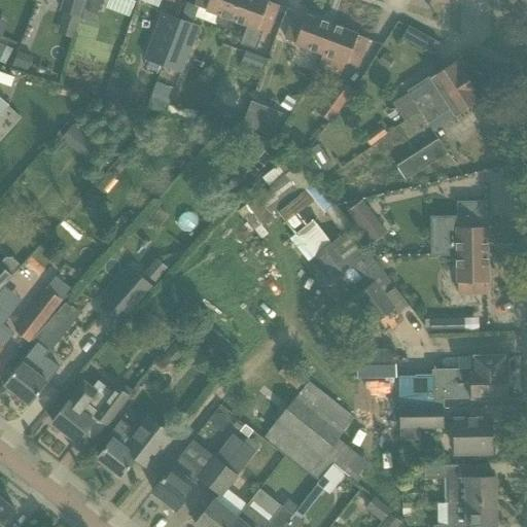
[(63,0),(60,11),(80,18),(83,8),(83,9),(85,0),(63,0)]
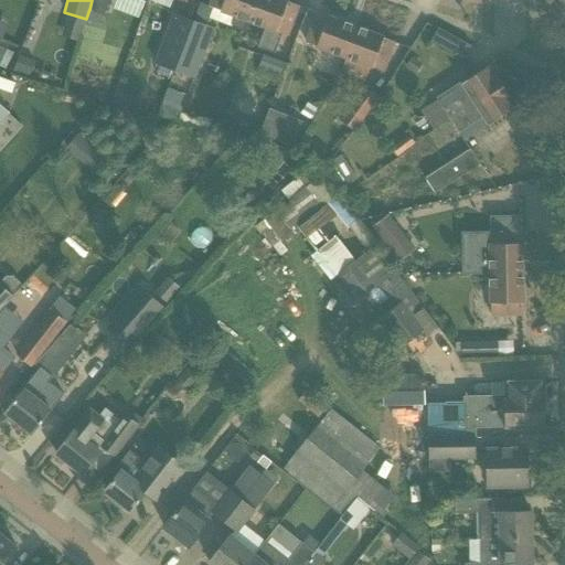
[(233,27),(245,31),(248,20),(249,21),(256,0),(213,0),(212,7),(233,14),(233,27)]
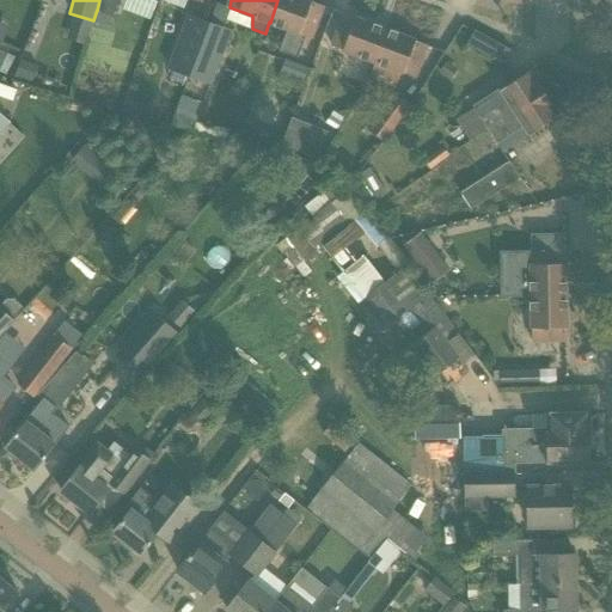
[(280,50),(298,57),(306,36),(311,38),(323,7),(305,0),(277,0),(270,23),(288,29),(280,50)]
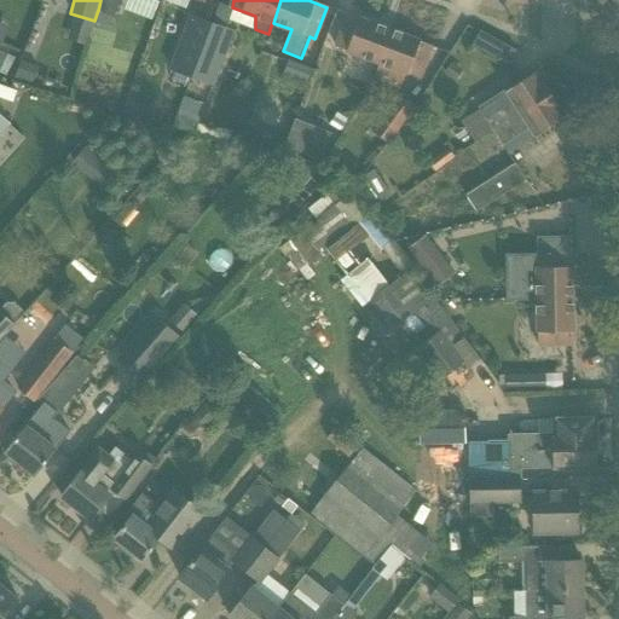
[(175,71),(173,81),(189,87),(191,79),(213,23),(192,15),(173,70),(175,71)]
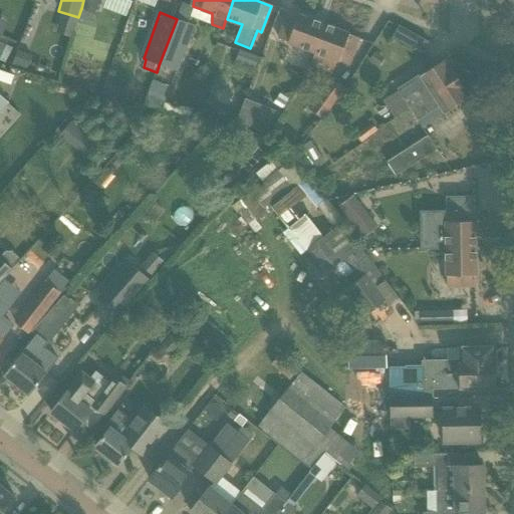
[(279,38),(313,51),(323,25),(289,12),(279,38)]
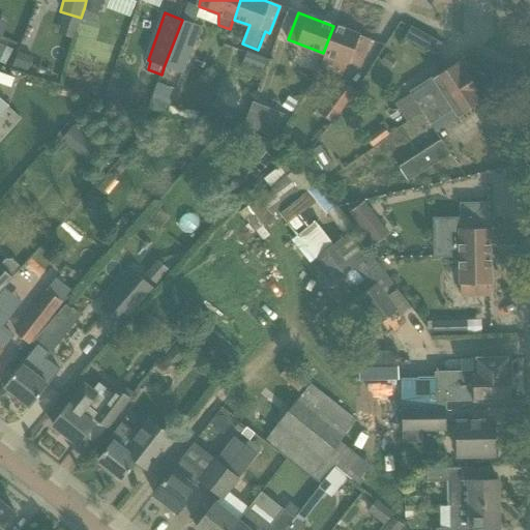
[(182,20),(164,67),(183,75),(201,27),(182,20)]
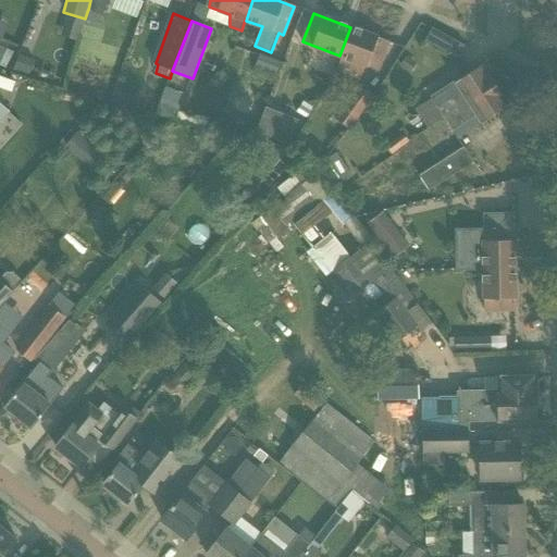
[(339,56),(378,70),(388,41),(350,27),(339,56)]
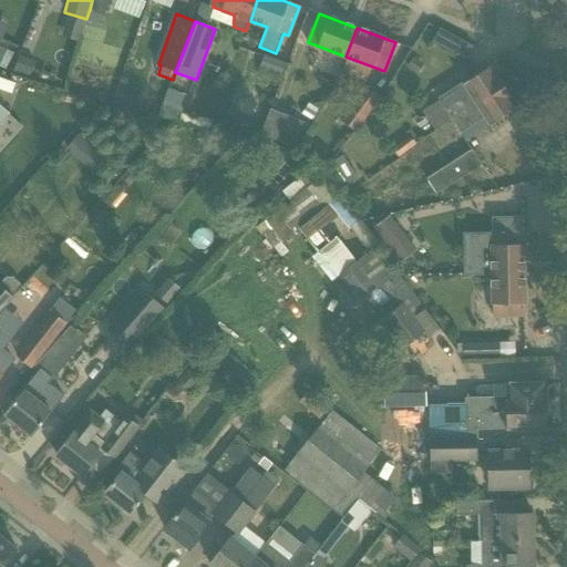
[(440,28),(433,41),(446,48),(453,35),(440,28)]
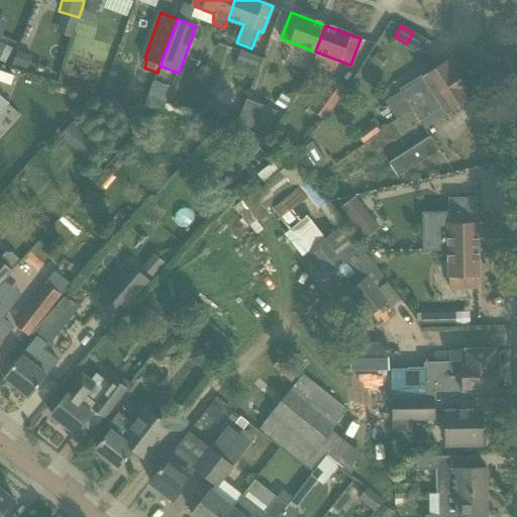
[(17,50),(12,63),(26,68),(31,56),(17,50)]
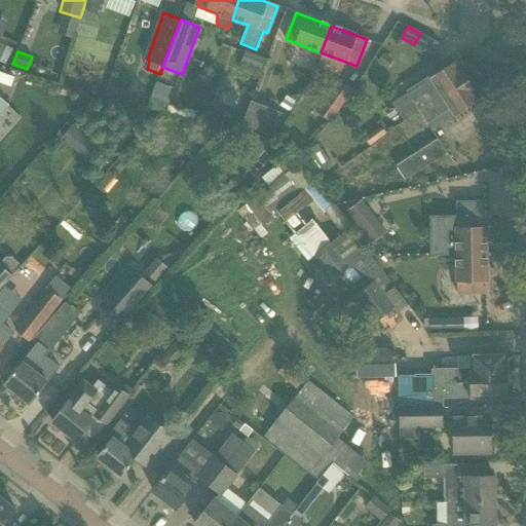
[(240,62),(240,63),(260,71),(265,60),(246,51),(240,62)]
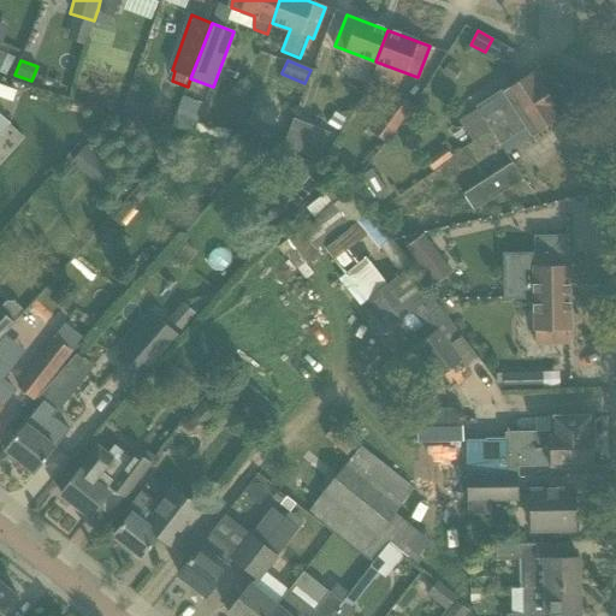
[(502,89),(475,107),(492,131),(549,95),(534,72),(504,93),(502,89)]
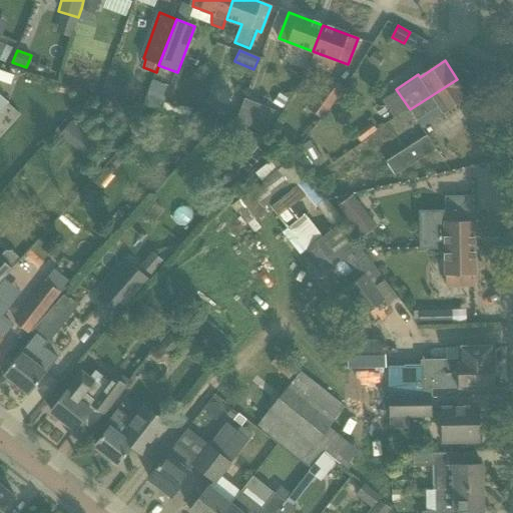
[(309,109),(322,119),(344,88),(331,78),(309,109)]
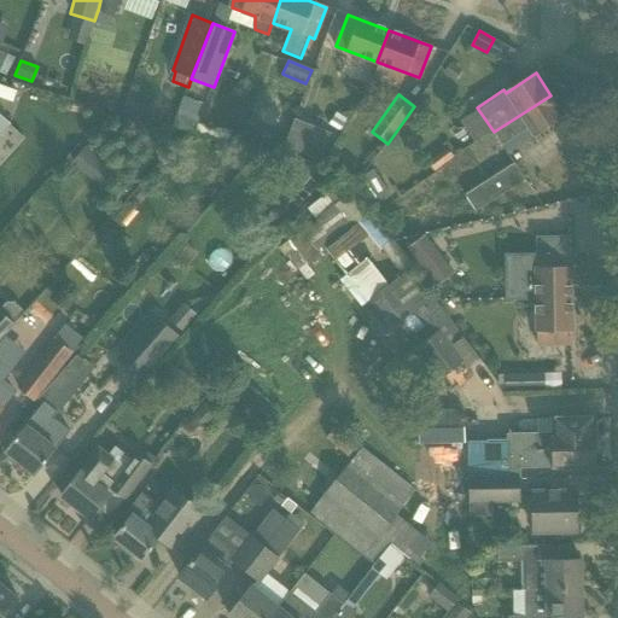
[(501,144),(507,153),(565,117),(551,95),(494,132),(501,144)]
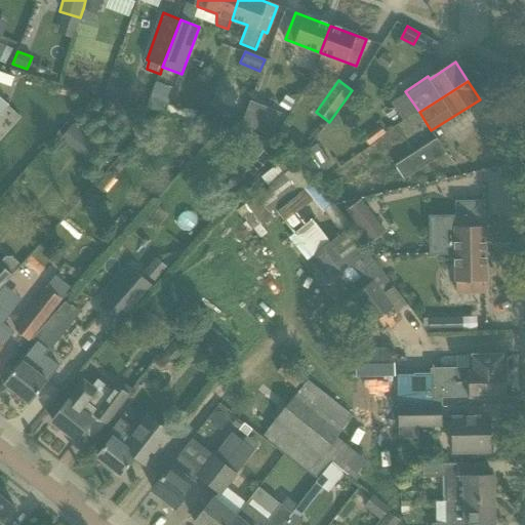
[(285,95),(279,106),(289,113),(295,103),(285,95)]
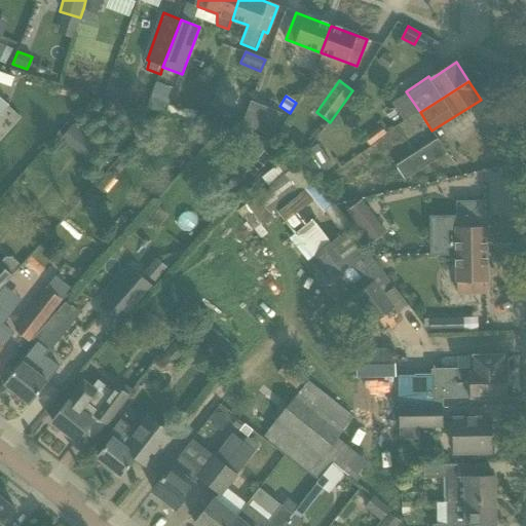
[(8,107),(9,106),(0,98),(0,116),(2,114),(8,107)]
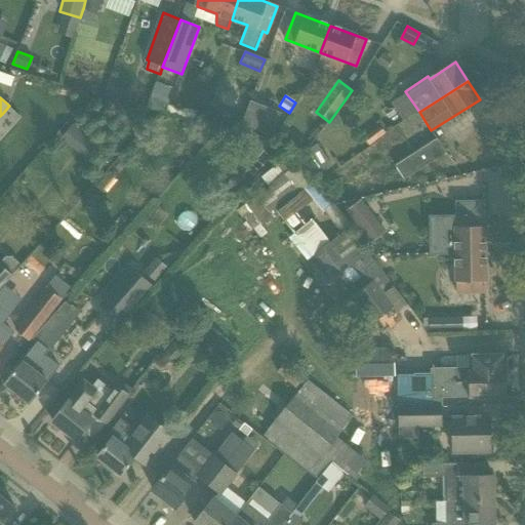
[(241,124),(271,136),(280,114),(249,102),(241,124)]
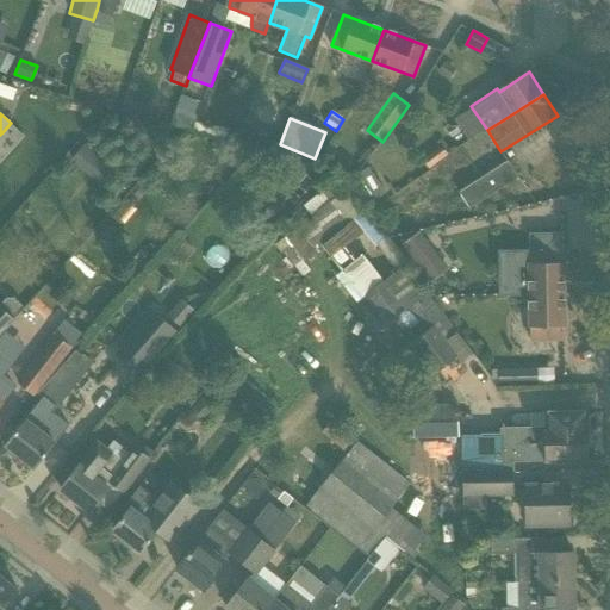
[(10,124),(2,132),(17,144),(24,136),(10,124)]
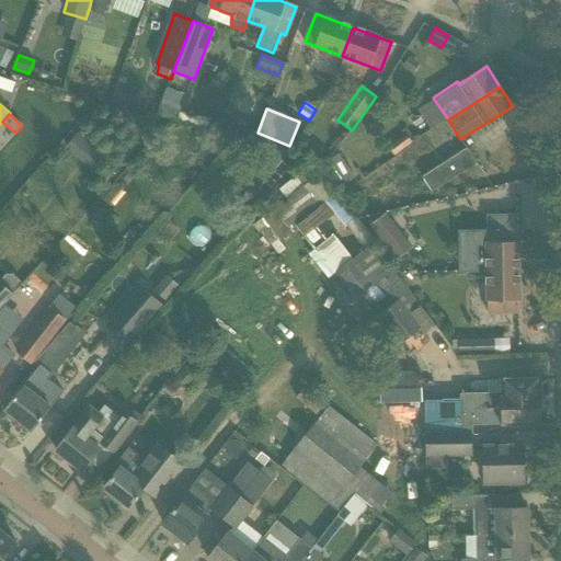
[(61,149),(94,169),(106,150),(72,130),(61,149)]
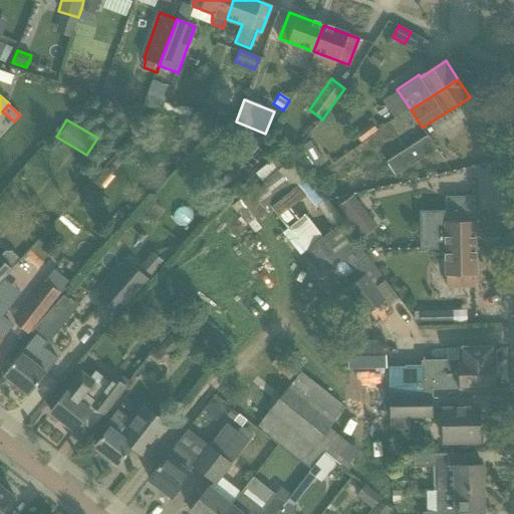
[(355,135),(361,142),(377,131),(371,122),(355,135)]
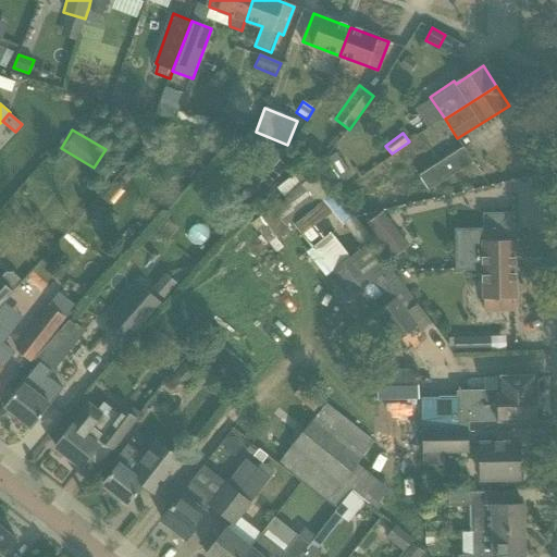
[(438,163),(420,175),(428,189),(462,169),(473,161),(463,146),(457,150),(438,163)]
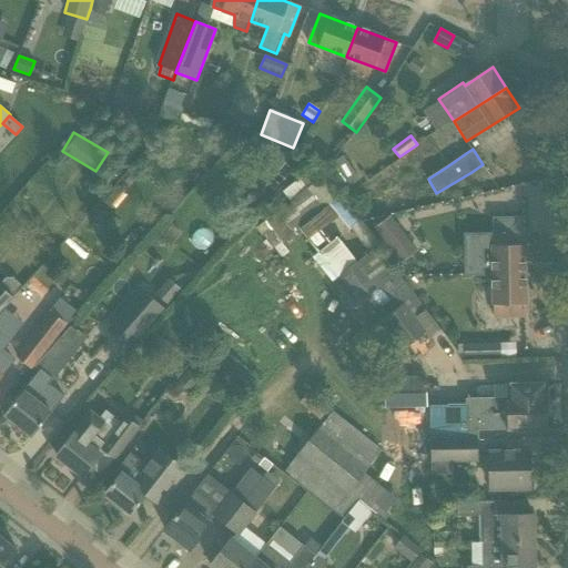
[(259,179),(243,185),(251,204),(266,199),(259,179)]
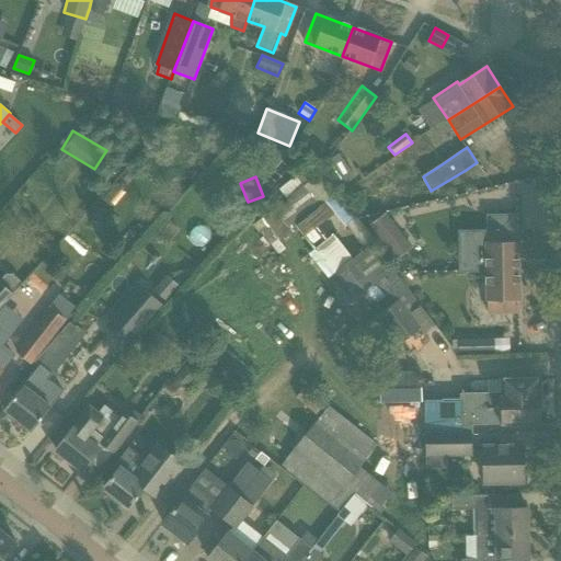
[(288,201),(273,213),(289,231),(328,202),(333,196),(316,176),(287,198),(288,201)]
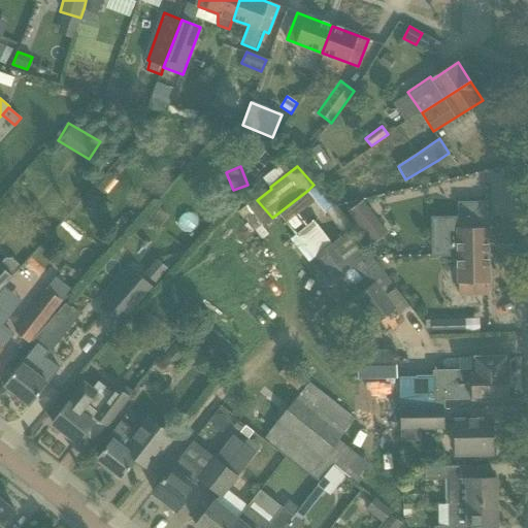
[(109,172),(96,188),(102,193),(116,177),(109,172)]
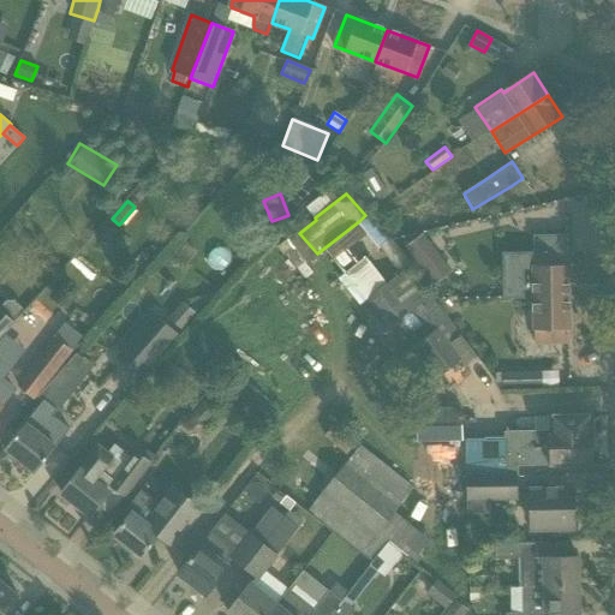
[(365,215),(359,221),(378,246),(399,272),(408,263),(369,213),(365,215)]
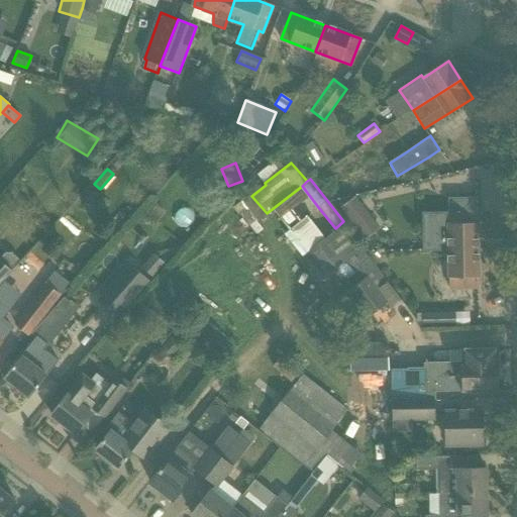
[(83,202),(96,207),(100,195),(87,190),(83,202)]
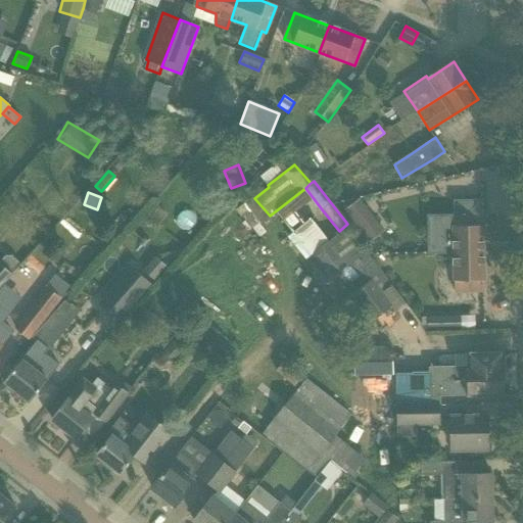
[(360,199),(344,210),(357,227),(371,216),(360,199)]
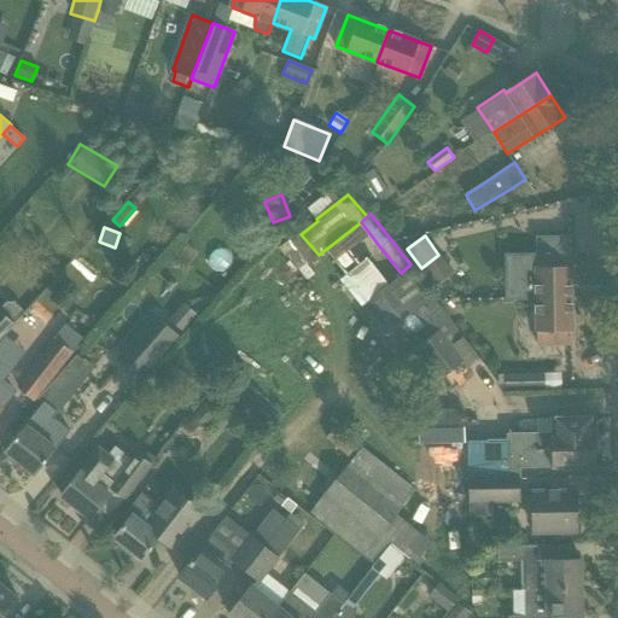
[(536,252),(505,254),(505,301),(536,301),(571,299),(570,255),(570,237),(536,237),(536,252)]
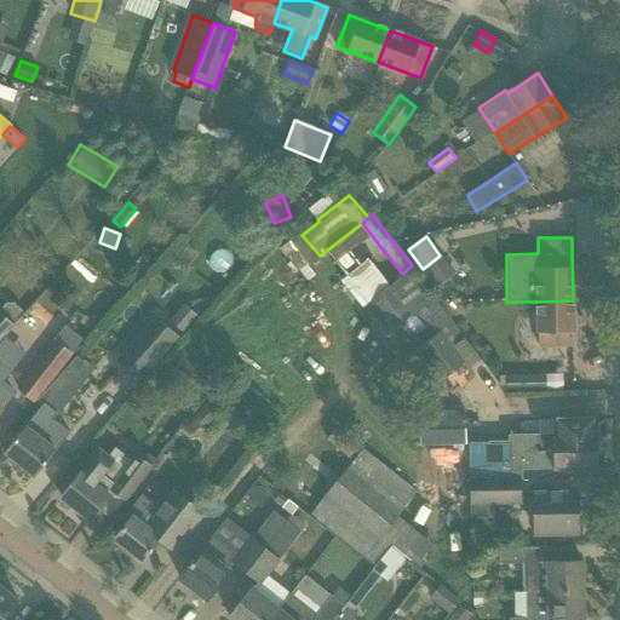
[(418,349),(441,382),(465,362),(471,369),(481,361),(438,304),(440,303),(413,268),(389,286),(368,259),(359,265),(346,276),(342,280),(394,349),(414,333),(417,336),(426,328),(432,338),(418,349)]
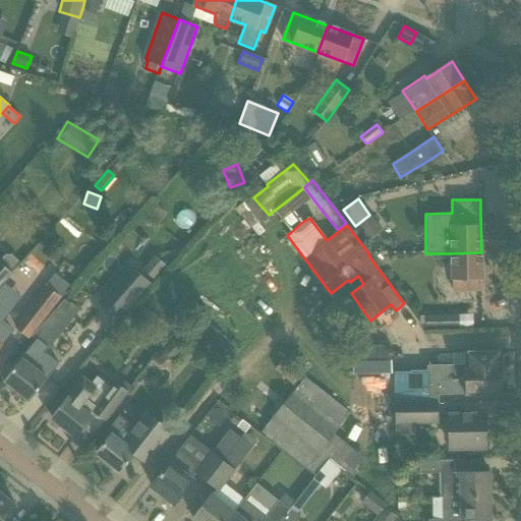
[(452,253),(453,291),(482,290),(481,252),(452,253)]
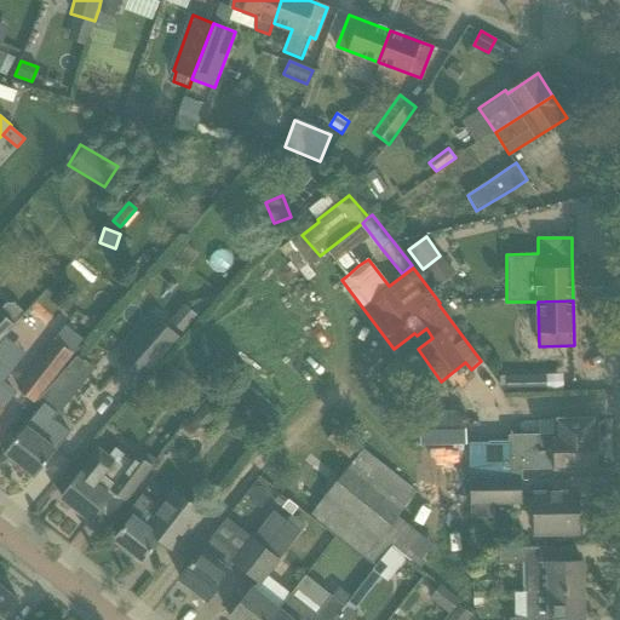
[(0,339),(15,325),(13,323),(24,311),(15,303),(6,303),(0,309),(0,339)]
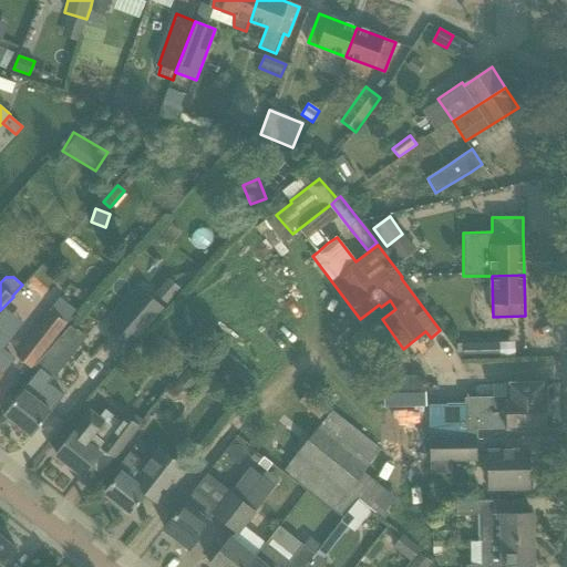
[(155,294),(166,305),(181,289),(168,278),(155,294)]
